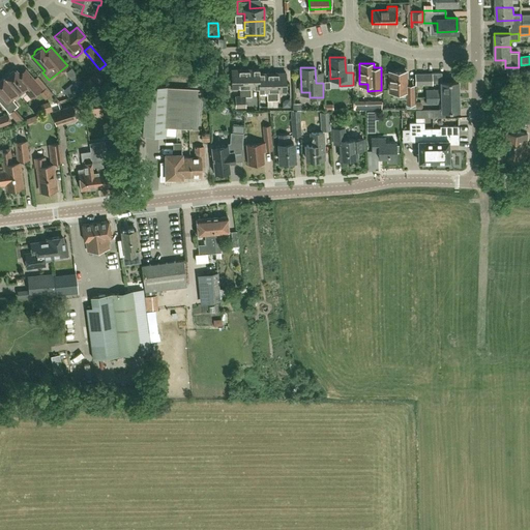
[(245,106),(245,95),(245,68),(231,68),(232,87),(239,87),(240,95),(235,95),(235,106),(245,106)]
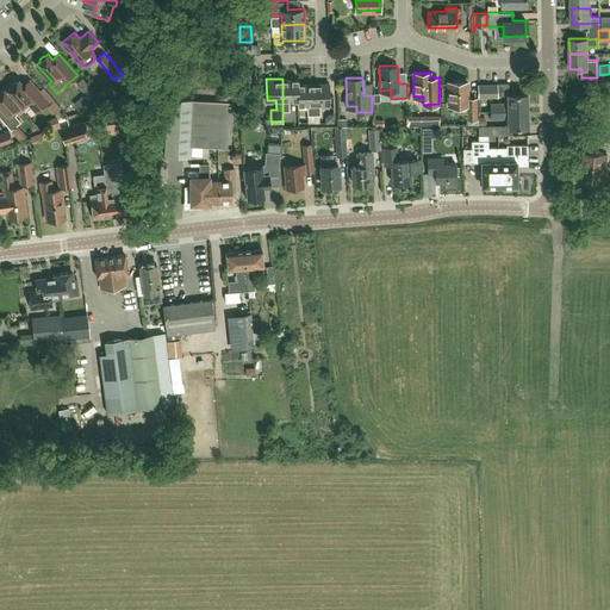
[(282,79),(282,110),(288,110),(288,100),(298,99),(299,99),(298,83),(298,79),(282,79)]
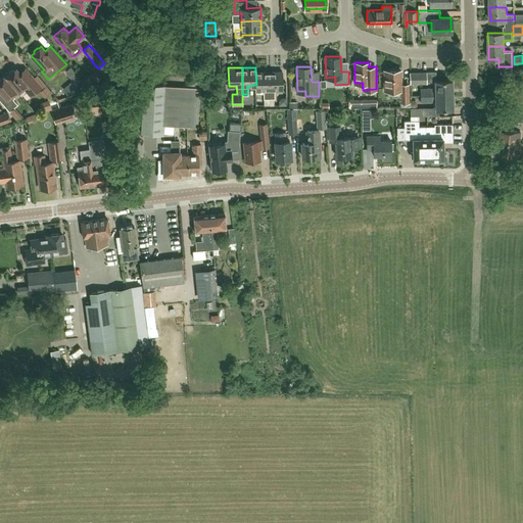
[(4,76),(21,95),(28,89),(32,95),(41,87),(26,68),(19,73),(15,68),(14,69),(12,69),(10,72),(9,74),(6,77),(4,76)]
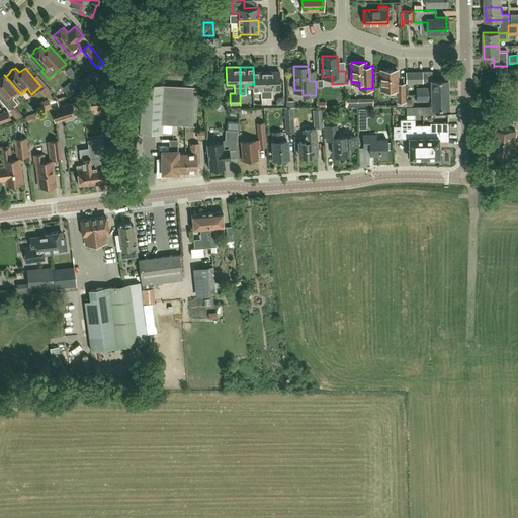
[(265,71),(266,97),(272,97),(271,88),(279,88),(279,70),(265,71)]
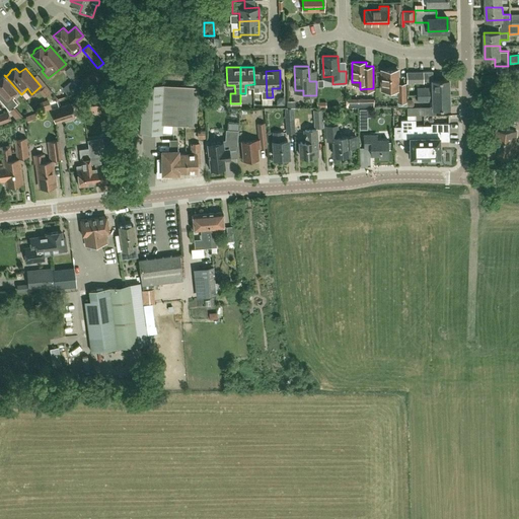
[(398,101),(405,101),(404,84),(397,84),(397,70),(381,70),(382,89),(397,89),(398,101)]
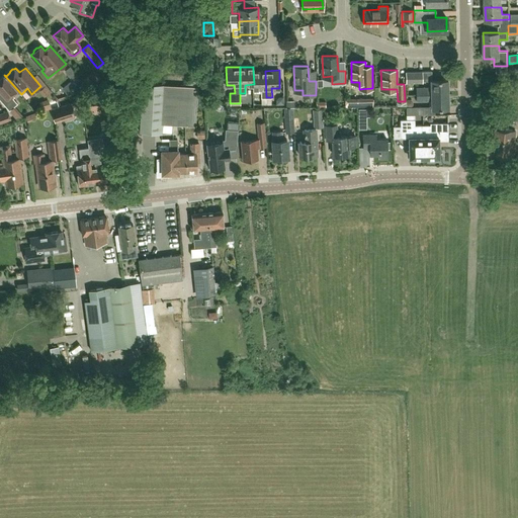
[(266,97),(265,71),(253,71),(254,84),(253,84),(253,89),(260,89),(261,97),(266,97)]
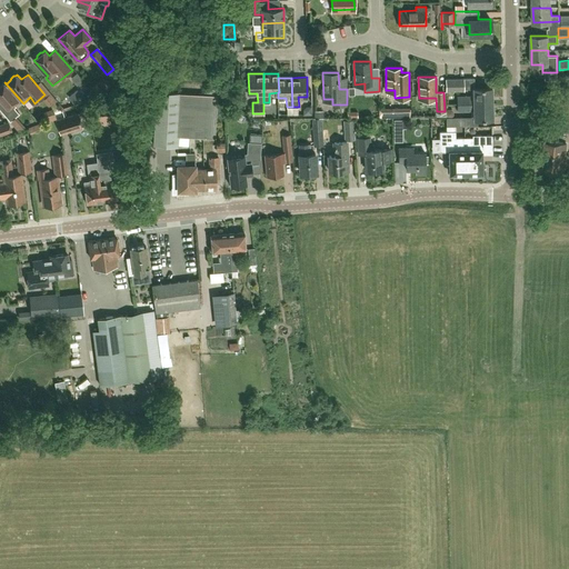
[(482,102),(492,102),(492,87),(475,88),(475,78),(446,78),(446,90),(463,90),(463,89),(473,89),(473,96),(458,96),(458,103),(480,103),(482,102)]
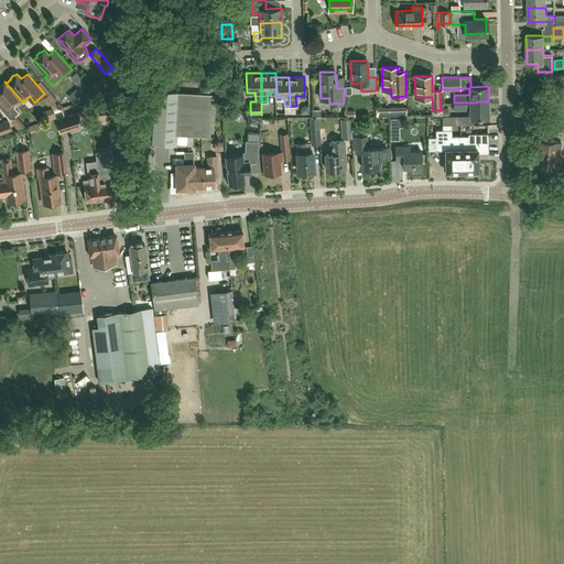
[(101,91),(108,86),(102,79),(96,85),(101,91)]
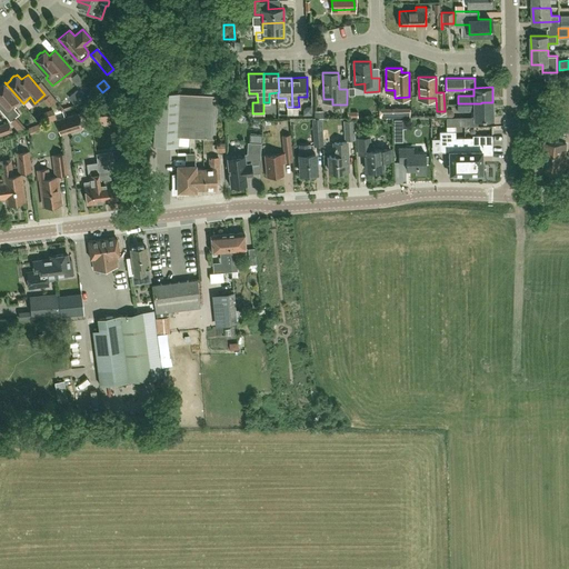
[(15,108),(16,106),(13,102),(18,98),(22,103),(23,103),(5,82),(0,86),(0,98),(5,105),(0,107),(0,109),(10,121),(19,113),(15,108)]
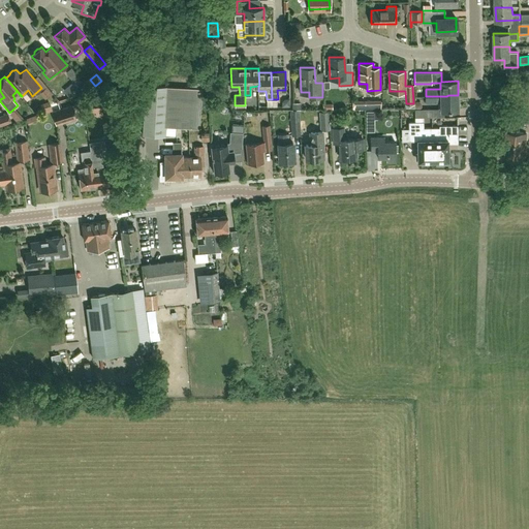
[(80,76),(67,87),(64,89),(71,97),(74,94),(86,85),(80,76)]
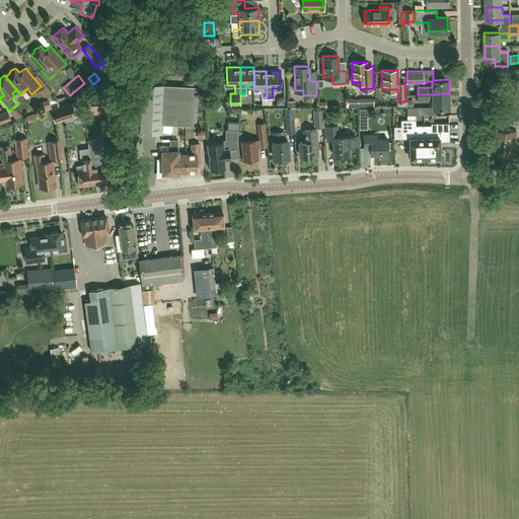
[(196,126),(199,86),(143,83),(140,132),(162,133),(162,124),(196,126)]
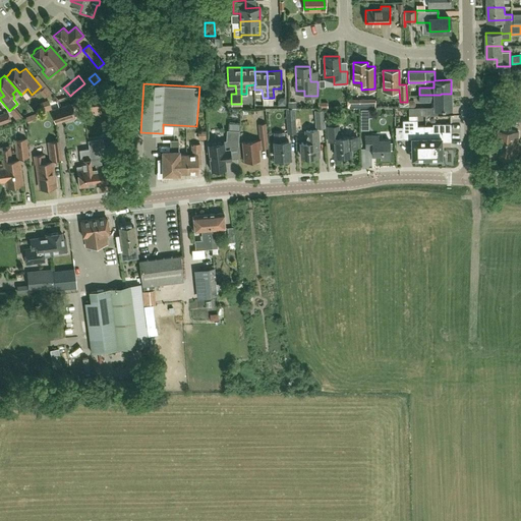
[(501,99),(515,96),(513,87),(499,90),(501,99)]
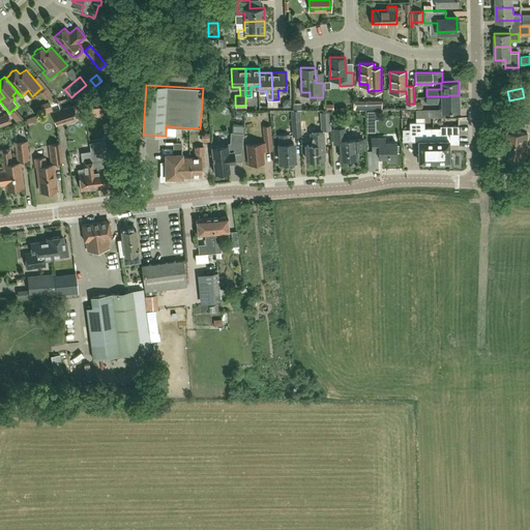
[(121,95),(105,92),(102,104),(119,106),(121,95)]
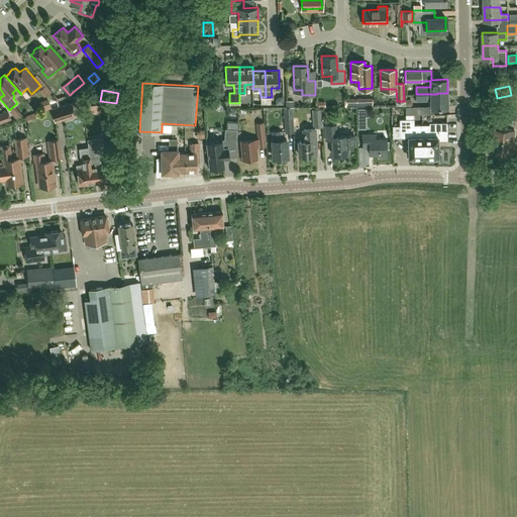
[(430,108),(447,108),(447,93),(438,93),(436,94),(416,94),(416,100),(430,100),(430,108)]
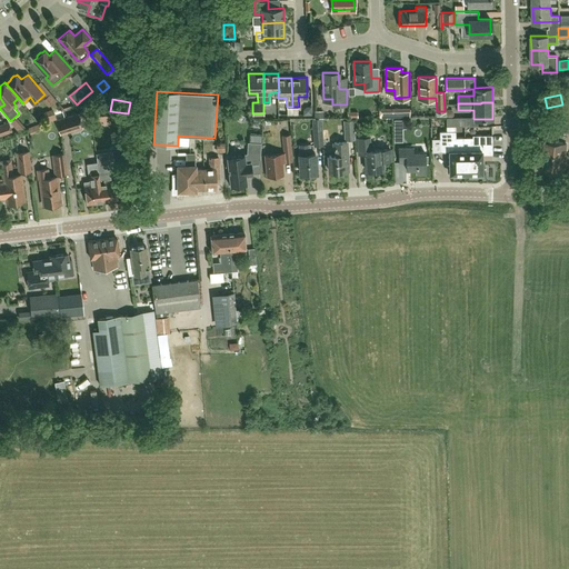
[(61,133),(82,126),(78,113),(57,120),(61,133)]
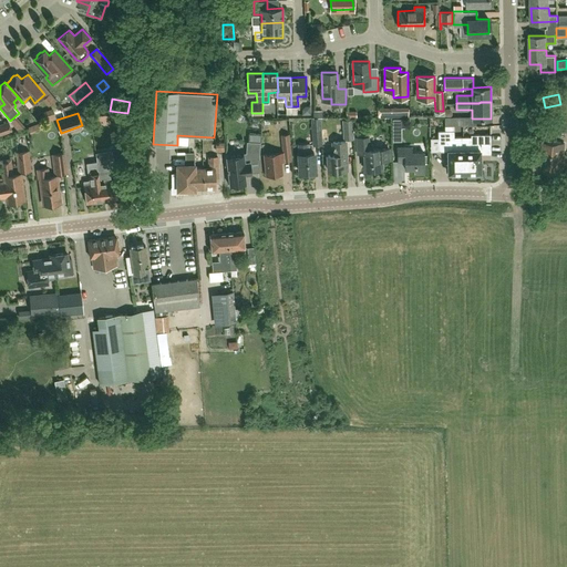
[(444,125),(463,125),(463,116),(444,116),(444,125)]
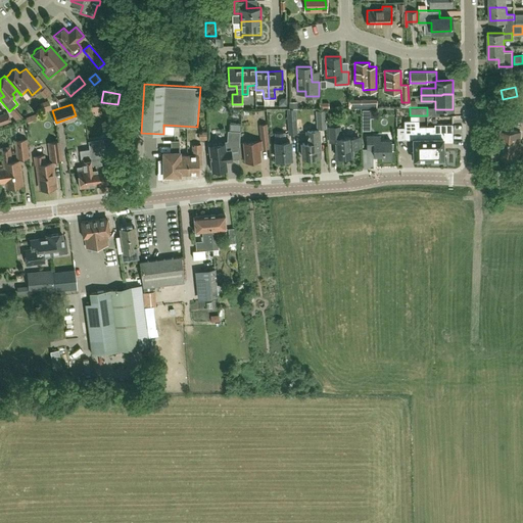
[(316,125),(326,124),(325,109),(316,110),(316,125)]
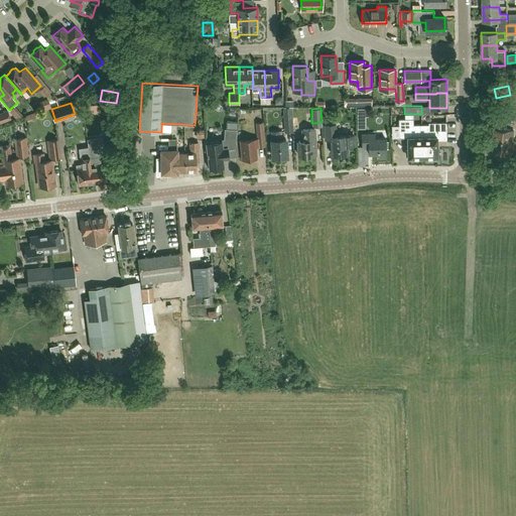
[(0,113),(0,121),(10,118),(7,111),(0,113)]
